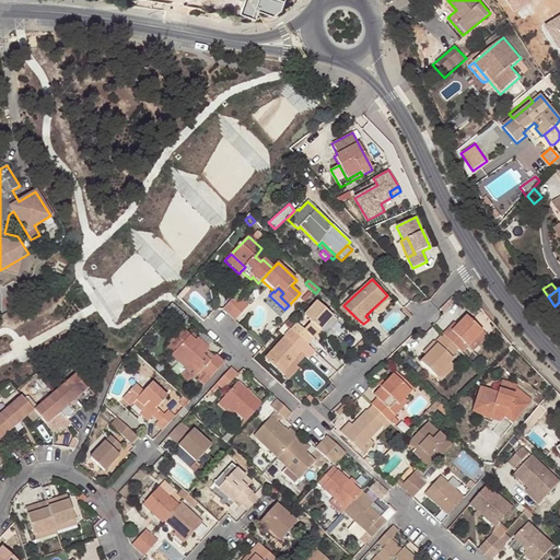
[(391,299),(387,295),(373,308),(376,312),(391,299)]
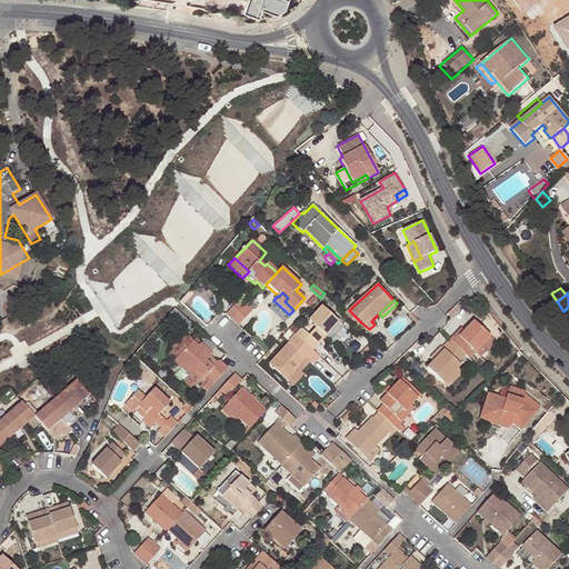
[(232,320),(245,307),(239,301),(226,315),(232,320)]
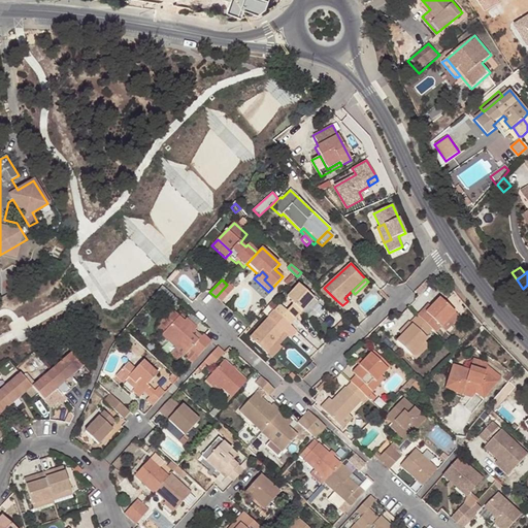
[(232,290),(227,285),(216,297),(222,302),(232,290)]
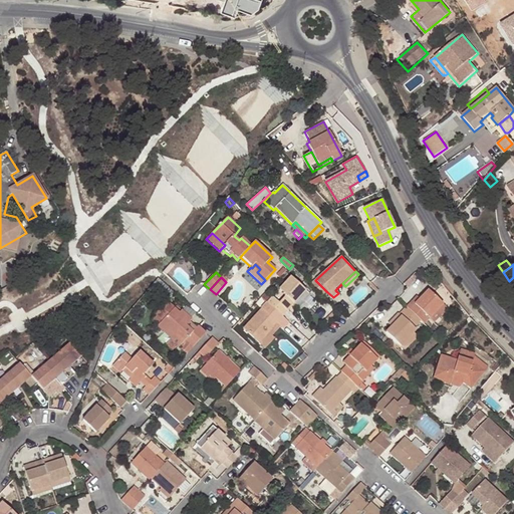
[(295,304),(307,291),(292,278),(280,290),(286,296),(280,303),(274,297),(268,303),(281,314),(286,309),(289,311),(295,304)]
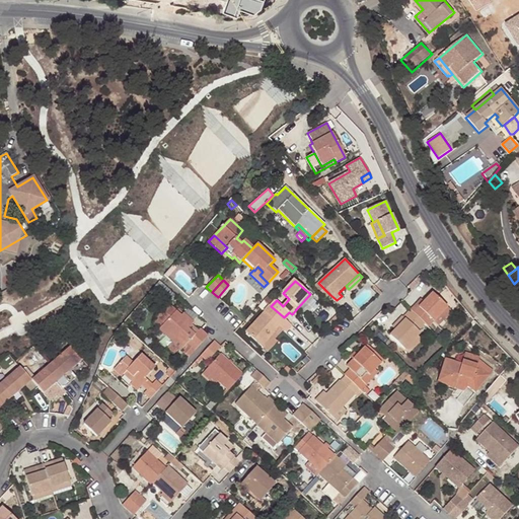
[(326,297),(330,295),(318,283),(314,286),(326,297)]
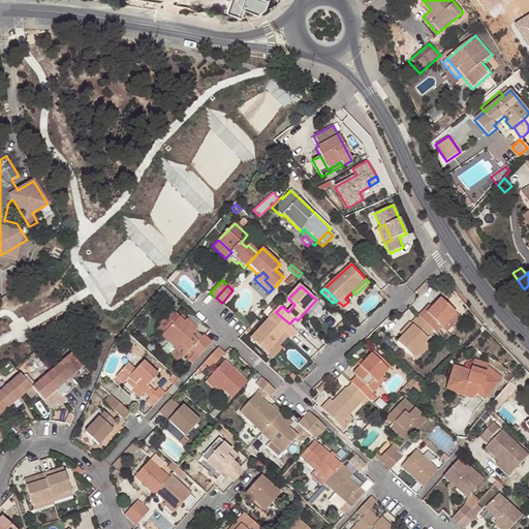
[(379,291),(387,300),(390,298),(381,289),(379,291)]
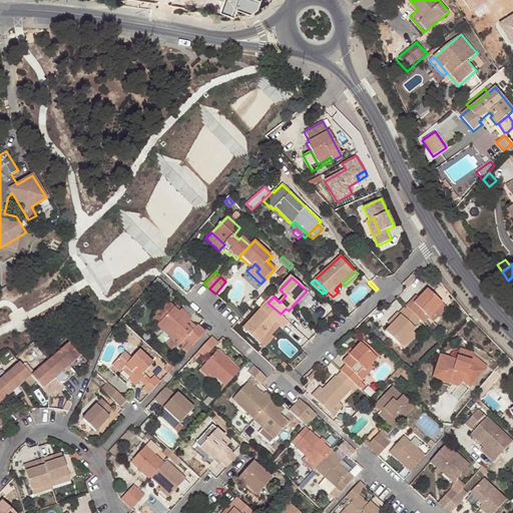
[(424,323),(429,317),(442,303),(427,289),(420,298),(415,303),(412,300),(406,306),(420,319),(424,323)]
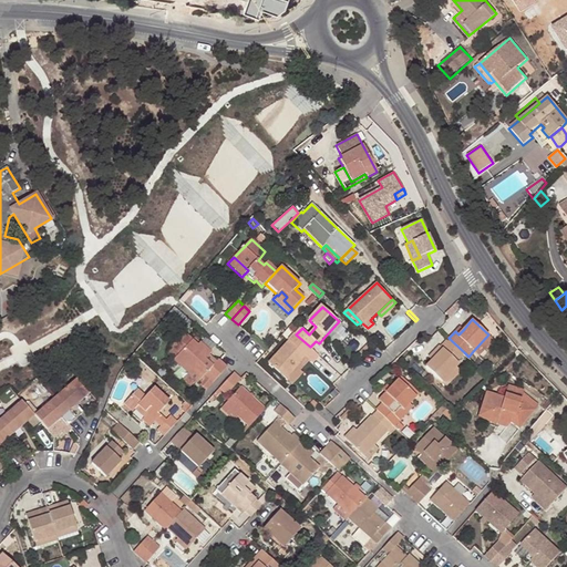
[(344,326),(339,321),(326,336),(331,340),(344,326)]
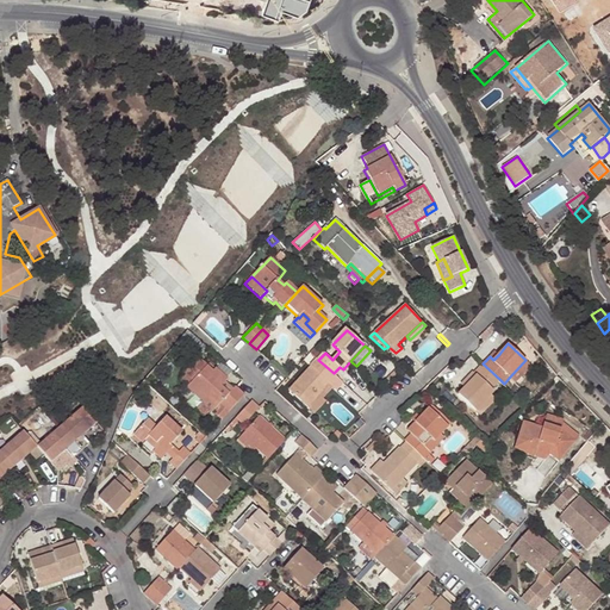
[(217,410),(221,406),(229,414),(246,396),(237,388),(231,396),(221,387),(228,380),(216,369),(213,371),(198,358),(184,373),(193,383),(186,388),(198,399),(201,394),(217,410)]
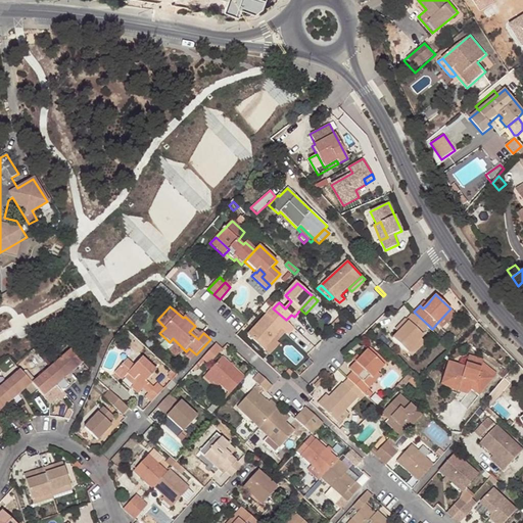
[(273,308),(247,336),(264,350),(284,329),(283,328),(280,326),(286,320),(273,308)]
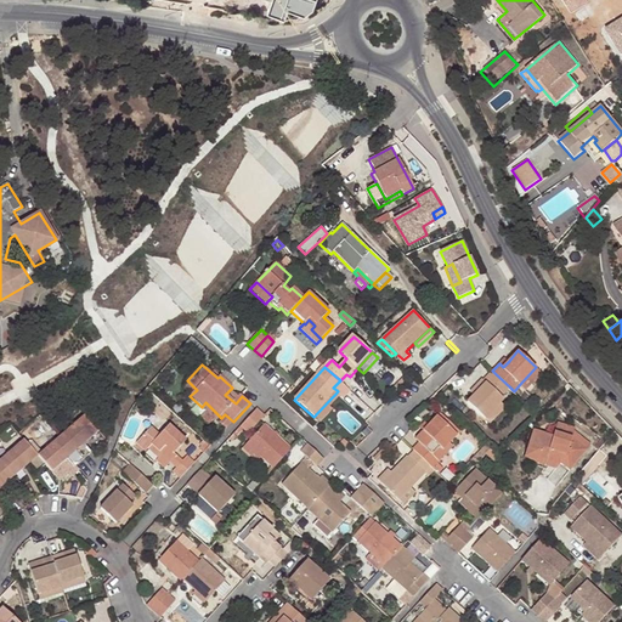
[(543,373),(536,367),(520,384),(526,390),(543,373)]
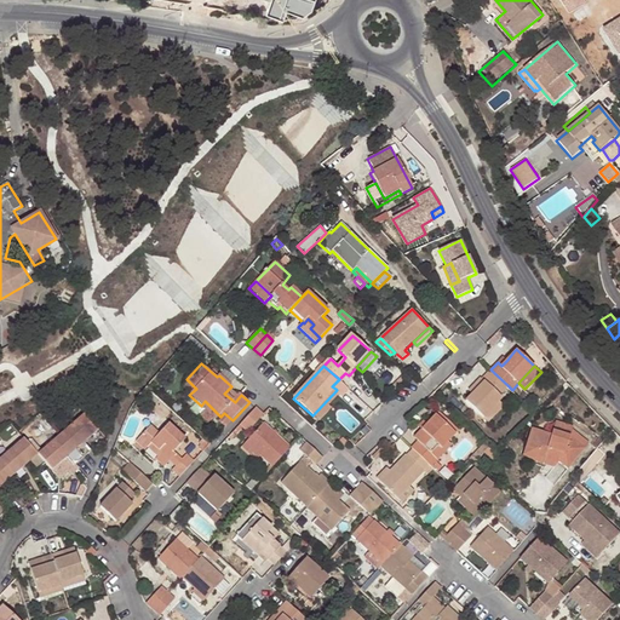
[(482,378),(481,377),(475,384),(478,388),(472,392),(465,399),(484,417),(498,401),(501,397),(499,394),(507,385),(491,369),(482,378)]
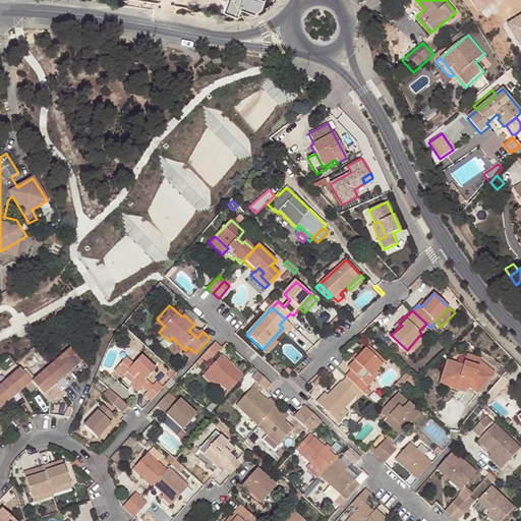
[(286,332),(283,328),(263,349),(268,355),(277,345),(276,344),(286,332)]
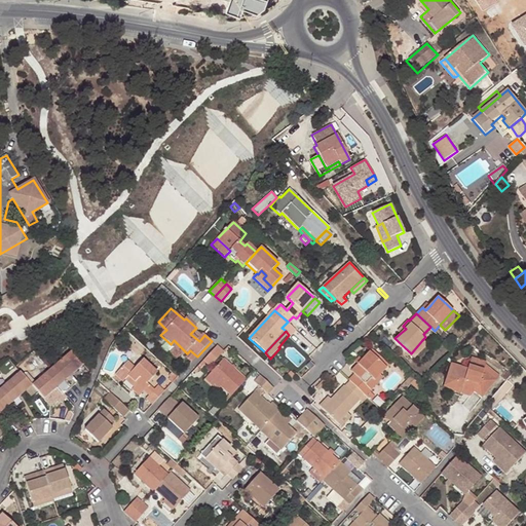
[(184,357),(187,353),(174,340),(171,344),(184,357)]
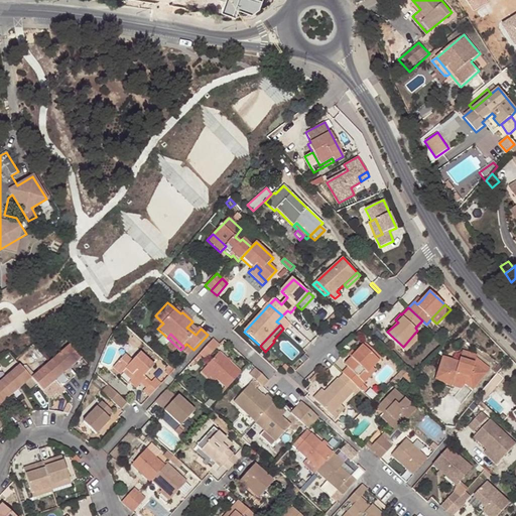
[(418,337),(414,334),(403,347),(406,350),(418,337)]
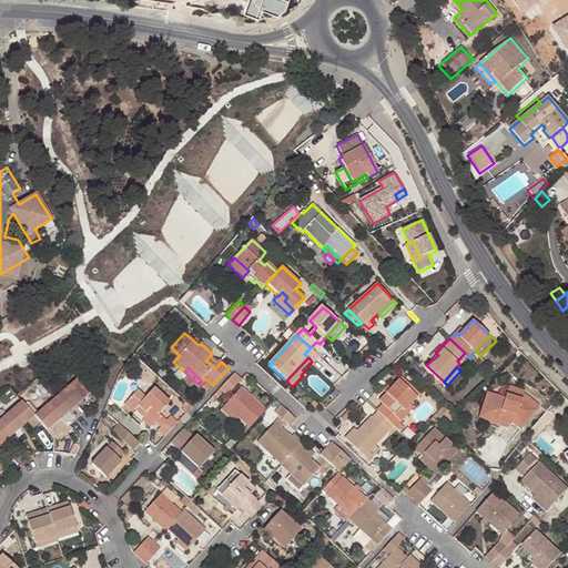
[(234,374),(220,391),(226,396),(242,381),(234,374)]
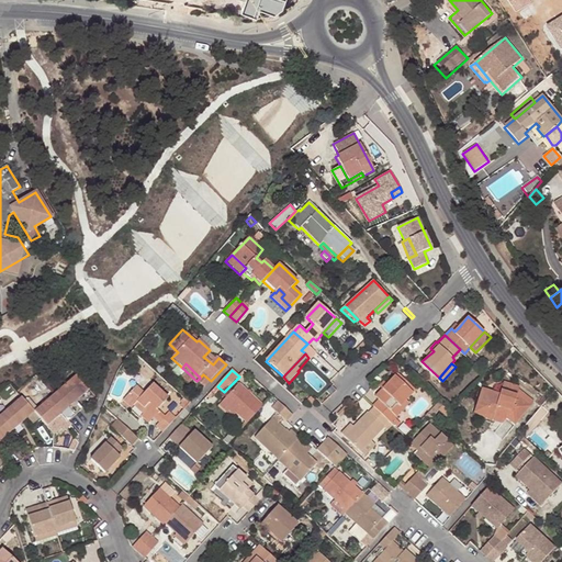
[(398,372),(394,377),(413,394),(416,390),(398,372)]
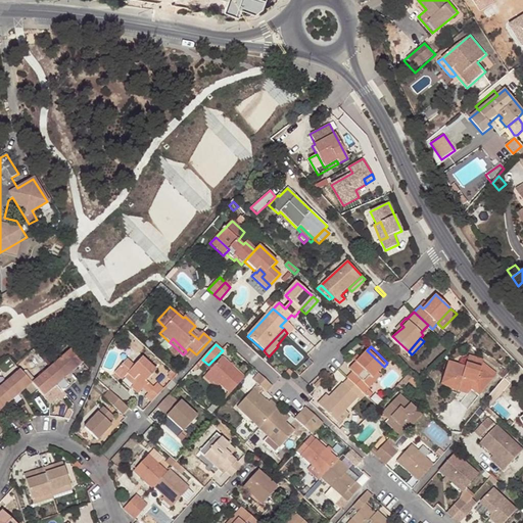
[(72,348),(31,383),(25,376),(19,369),(0,385),(0,434),(4,432),(0,427),(0,422),(5,418),(0,412),(0,410),(25,390),(31,396),(38,390),(44,397),(56,386),(62,393),(77,381),(72,374),(84,363),(72,348)]
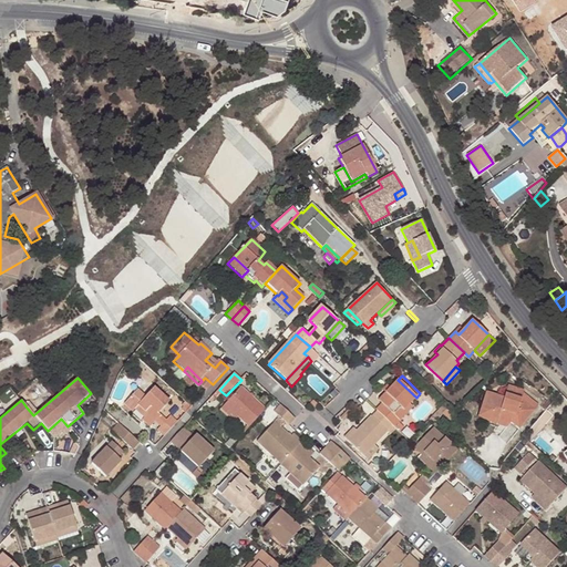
[(403,411),(409,404),(416,398),(398,380),(378,400),(381,403),(375,409),(378,411),(392,424),(393,426),(399,421),(393,414),(400,408),(403,411)]
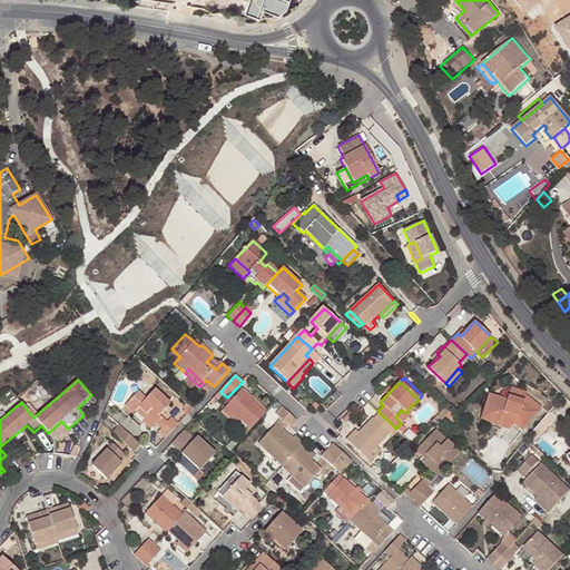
[(225,405),(238,418),(249,429),(266,411),(242,389),(225,405)]
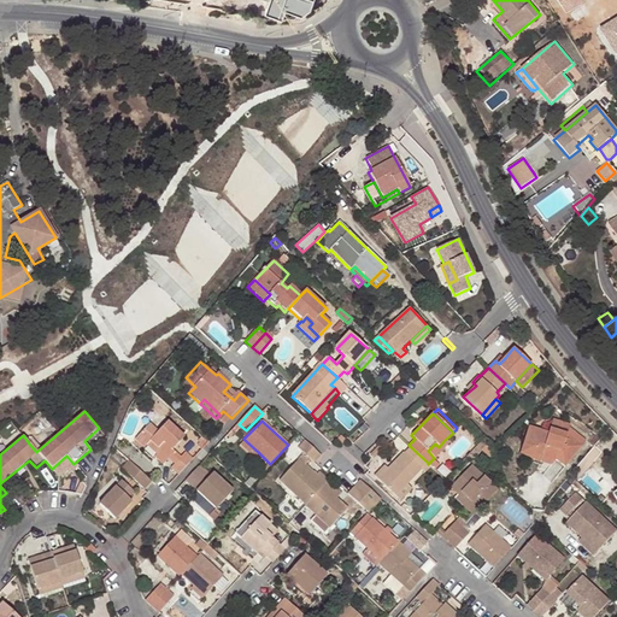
[(145,450),(147,448),(151,444),(159,451),(160,450),(163,452),(157,457),(156,459),(162,465),(168,459),(175,453),(174,451),(184,439),(168,423),(159,434),(151,427),(135,442),(145,450)]
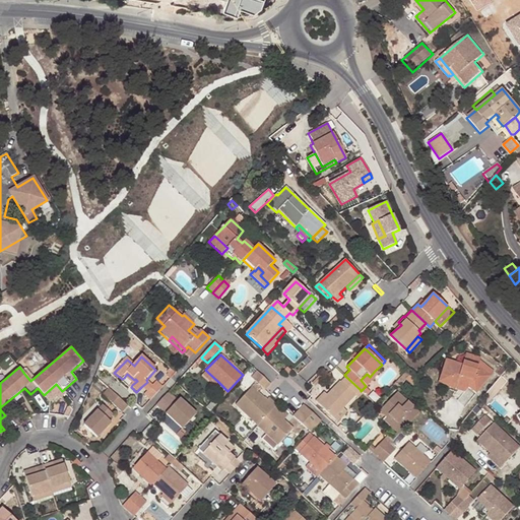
[(463,364),(447,360),(438,382),(465,392),(467,388),(471,383),(464,380),(461,387),(451,383),(453,379),(443,376),(448,363),(462,367),(463,364)]
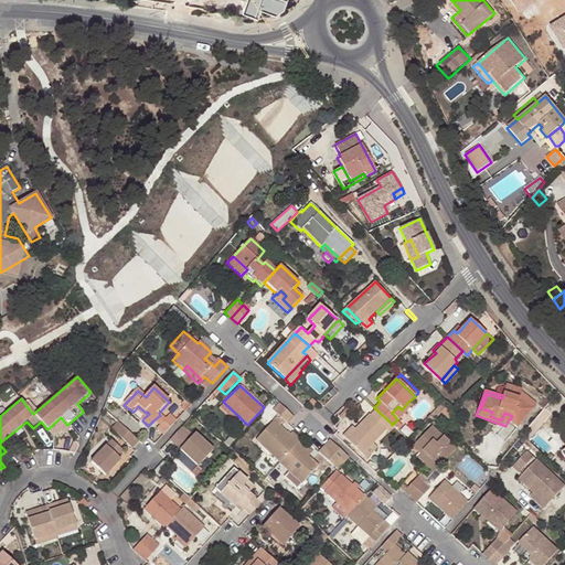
[(504,413),(512,416),(508,422),(516,428),(533,409),(522,401),(503,393),(503,395),(502,398),(487,394),(481,408),(492,412),(490,416),(501,420),(504,413)]
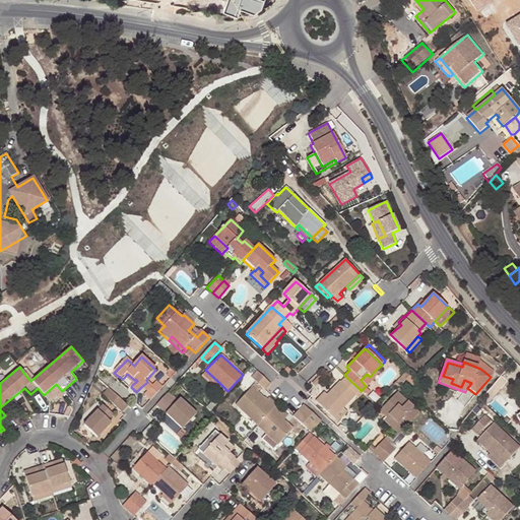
[(166,376),(170,380),(175,374),(170,369),(166,373),(167,374),(166,376)]
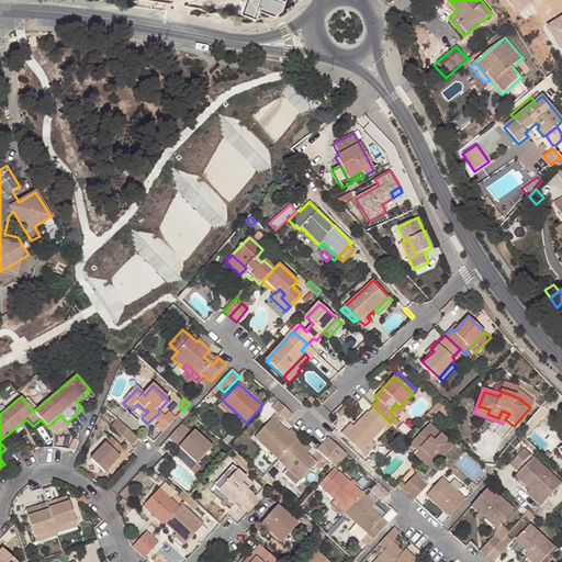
[(231,416),(235,412),(222,400),(217,404),(231,416)]
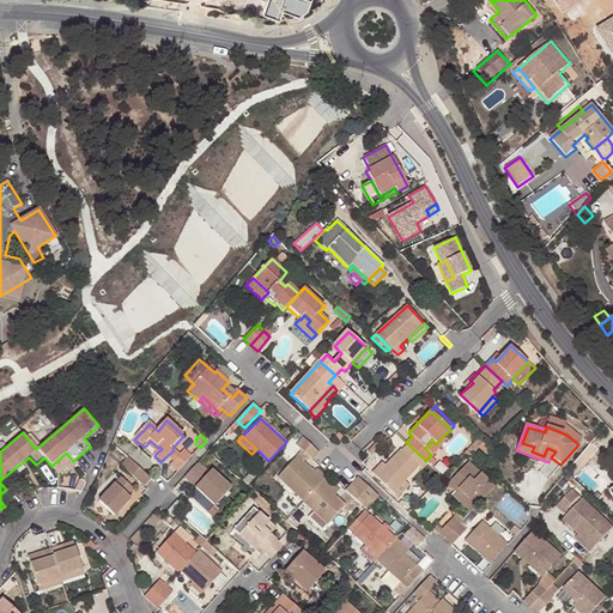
[(432,441),(425,448),(431,455),(432,455),(447,441),(442,437),(436,444),(432,441)]
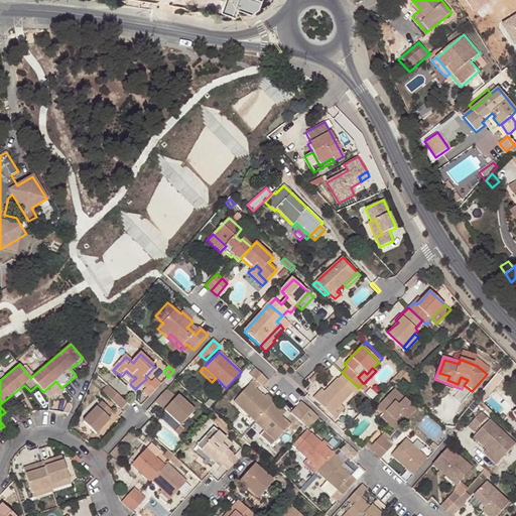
[(407,371),(403,368),(391,381),(394,385),(407,371)]
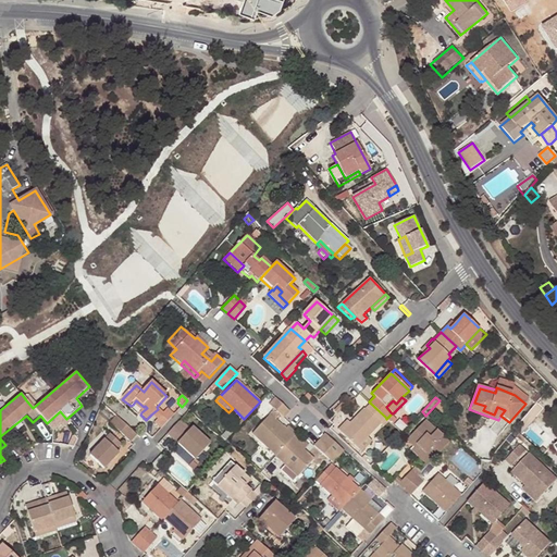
[(291,411),(275,398),(269,405),(274,410),(252,433),(276,456),(294,436),(281,425),(275,420),(280,415),(284,418),(291,411)]
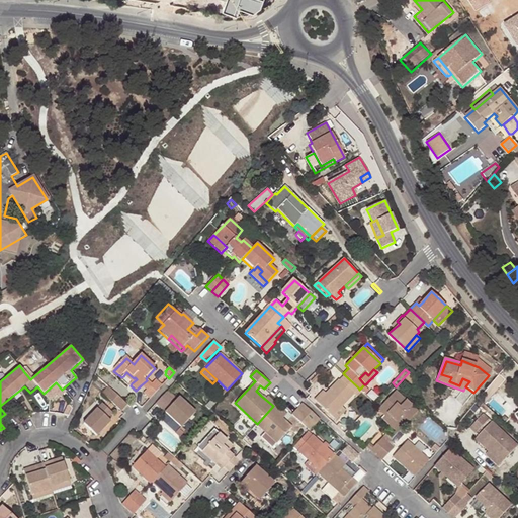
[(123,376),(132,383),(137,379),(135,377),(134,378),(126,372),(123,376)]
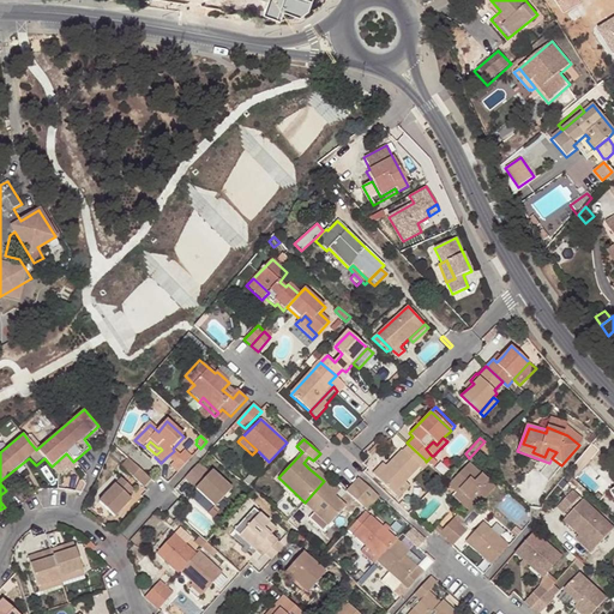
[(375,443),(366,452),(372,457),(380,447),(375,443)]
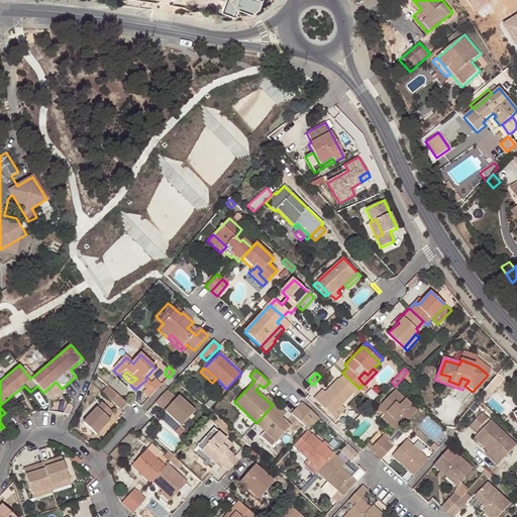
[(315,401),(330,416),(340,406),(352,394),(350,393),(357,387),(344,375),(337,381),(337,380),(325,392),(315,401)]
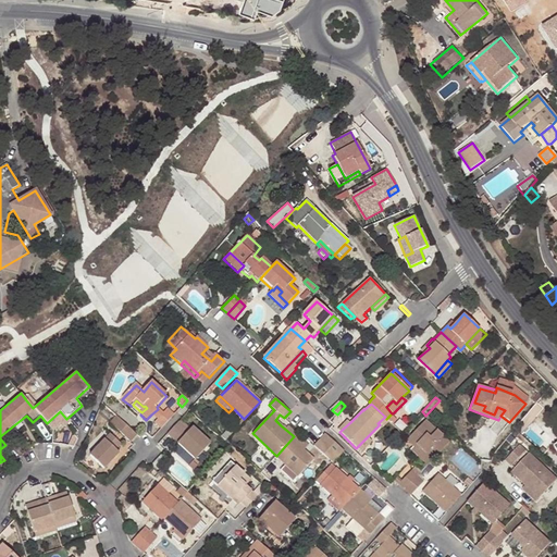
[(163,413),(158,409),(151,415),(157,421),(163,413)]
